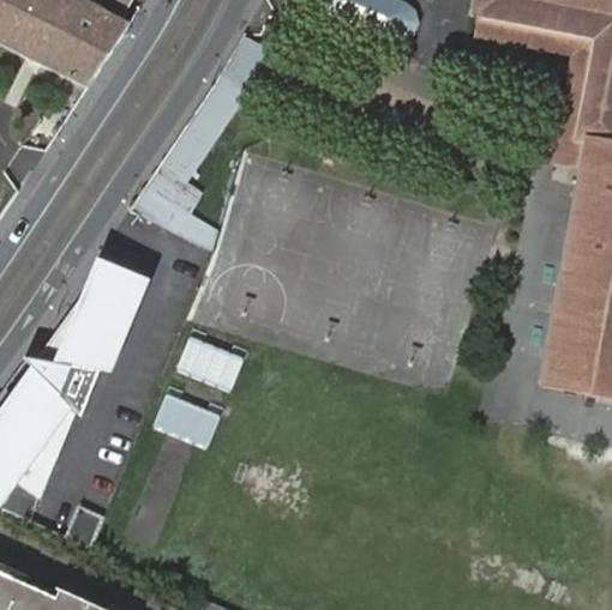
[(0,43),(84,88),(127,23),(117,17),(85,0),(0,0),(0,43)]
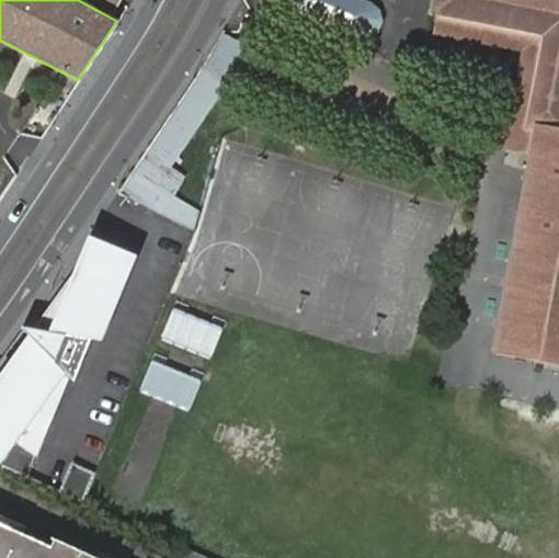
[(78,0),(106,15),(115,0),(78,0)]
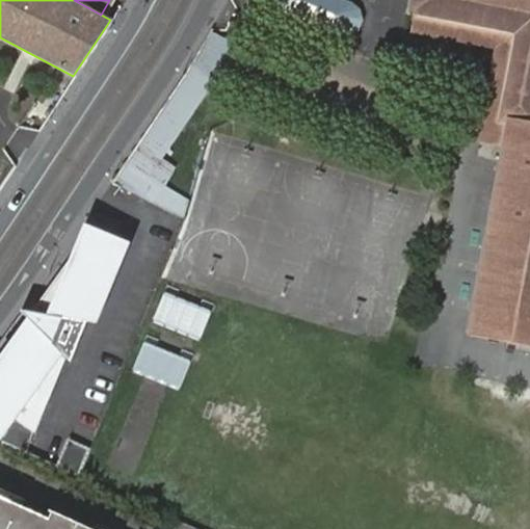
[(228,0),(252,10),(257,0),(228,0)]
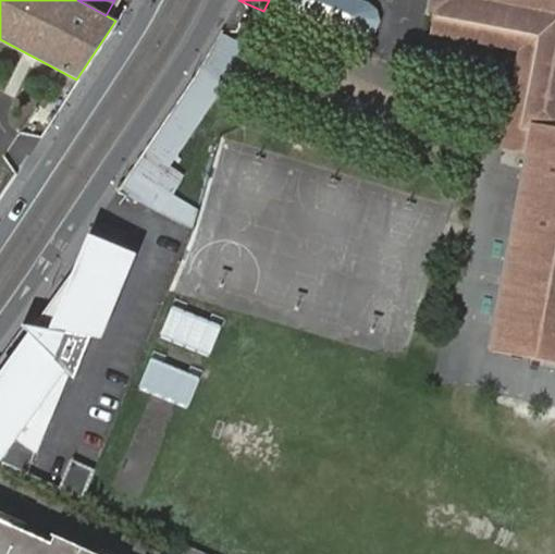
[(431,0),(429,13),(439,14),(540,33),(521,125),(531,127),(527,149),(488,347),(554,360),(554,0),(431,0)]
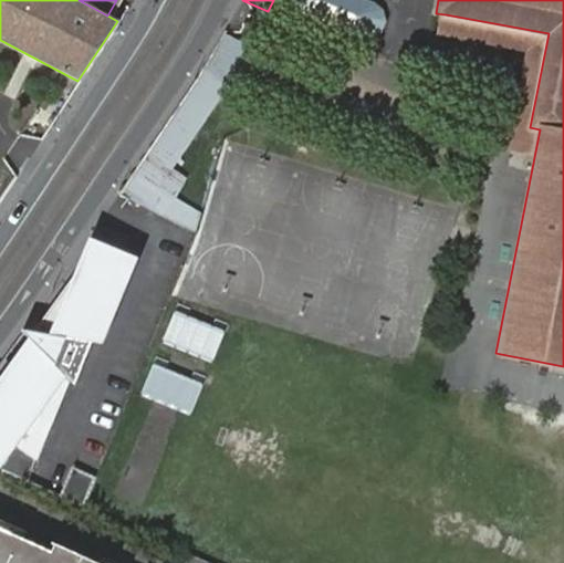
[(510,147),(535,152),(540,129),(530,127),(549,33),(446,14),(442,31),(529,47),(510,147)]
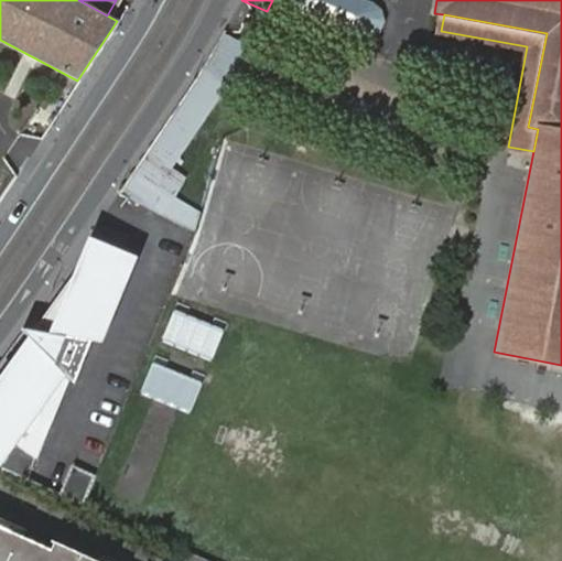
[(201,75),(193,72),(117,193),(188,228),(197,214),(173,197),(183,179),(171,166),(224,87),(227,88),(247,50),(222,35),(201,75)]
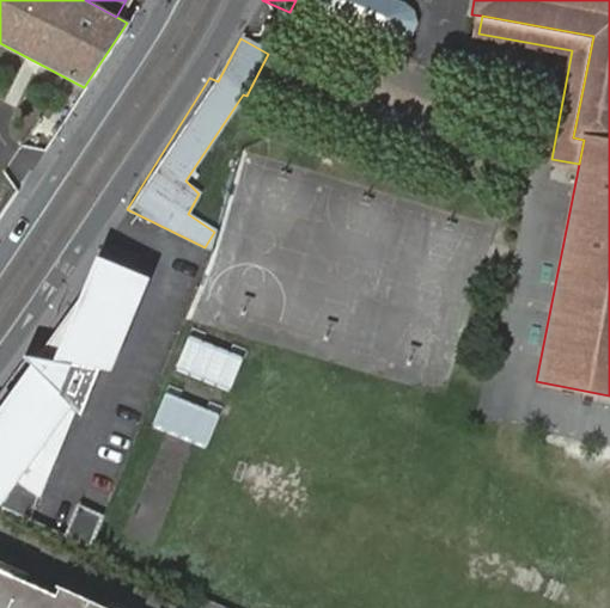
[(313,142),(334,149),(339,137),(319,129),(313,142)]
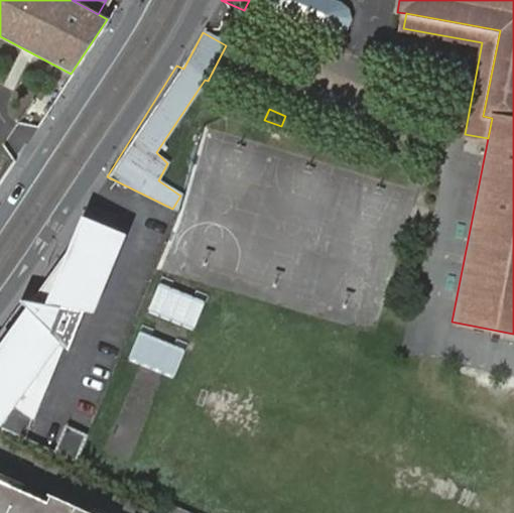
[(2,339),(0,342),(0,428),(27,439),(108,229),(80,214),(66,252),(9,330),(2,339)]
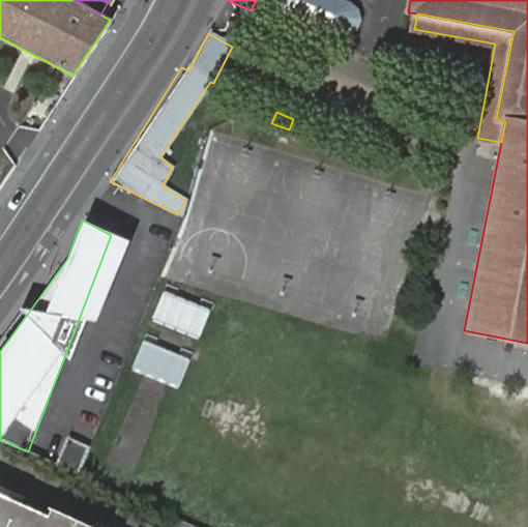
[(0,346),(2,348),(9,339),(1,332),(0,333),(0,346)]
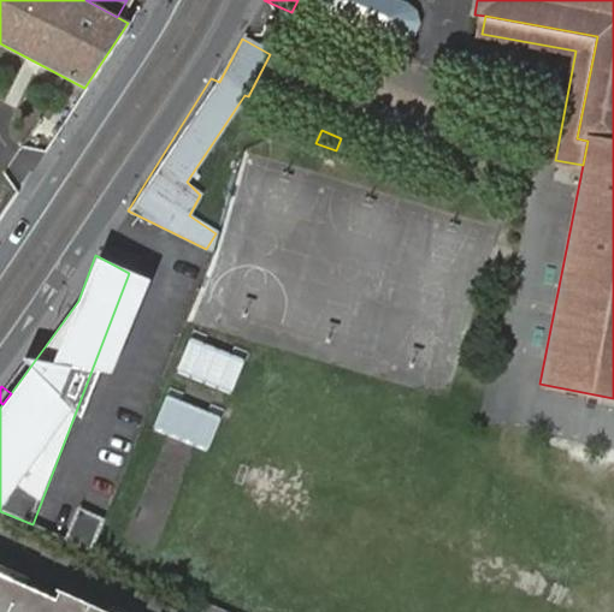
[(76,505),(63,539),(88,550),(102,516),(76,505)]
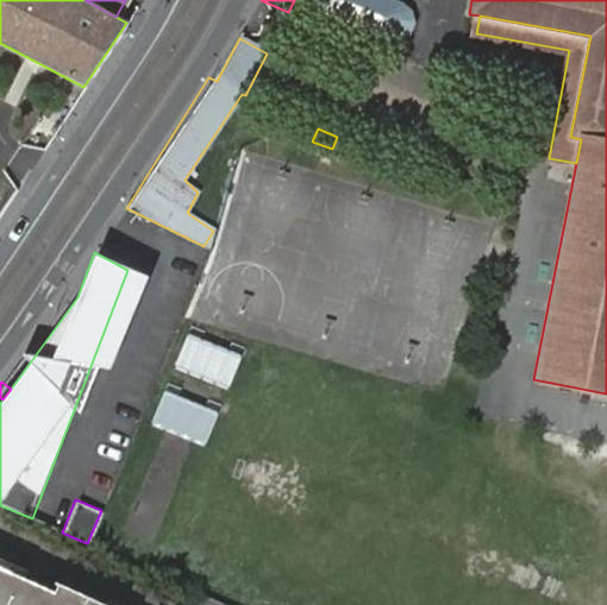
[(0,572),(13,578),(16,571),(0,563),(0,572)]
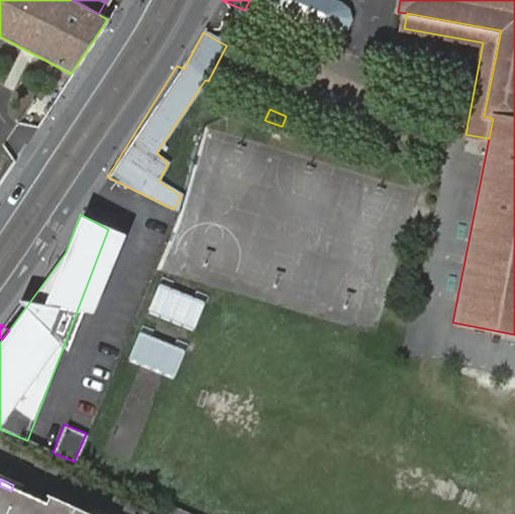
[(63,513),(39,504),(11,491),(0,486),(0,513),(63,513)]
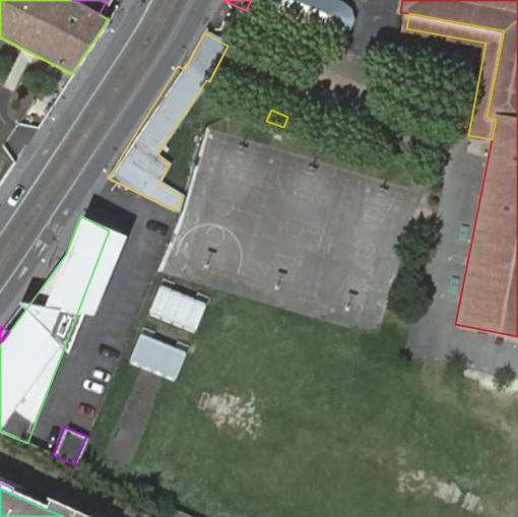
[(63,516),(65,516),(68,511),(43,500),(40,507),(63,516)]
